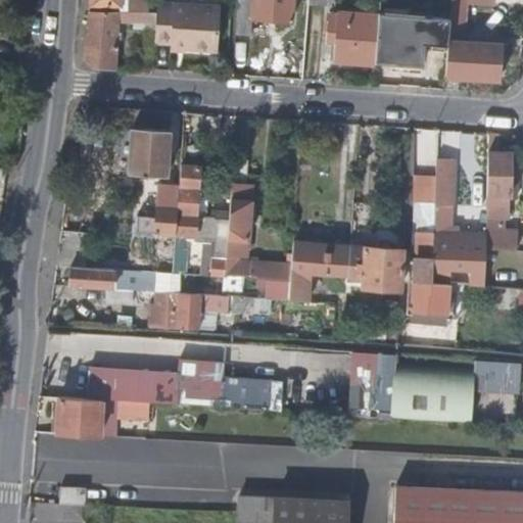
[(90,0),(90,12),(121,12),(121,0),(90,0)]
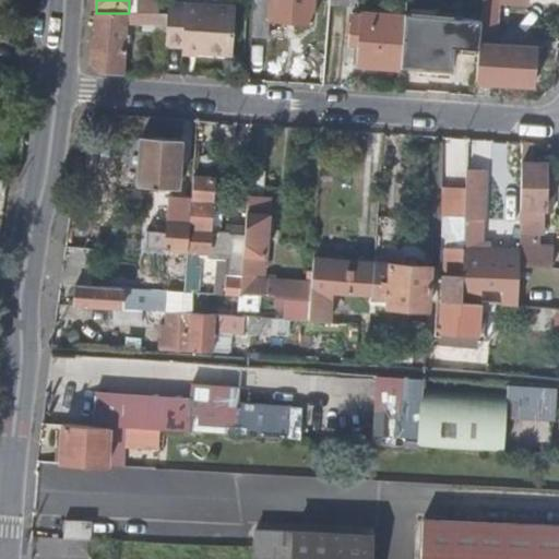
[(135,0),(137,13),(157,13),(157,0),(135,0)]
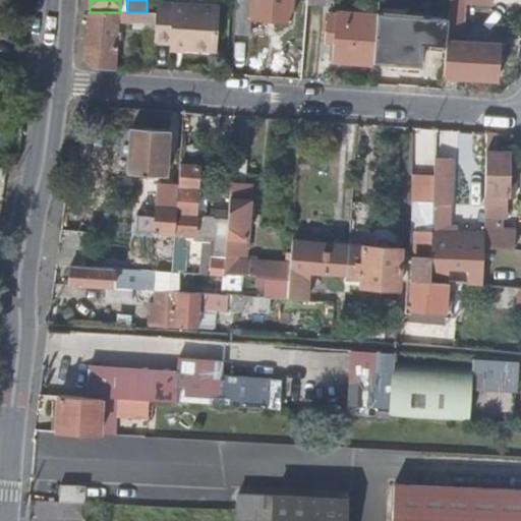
[(293,0),(237,0),(235,34),(252,35),(252,16),(292,19),(293,0)]
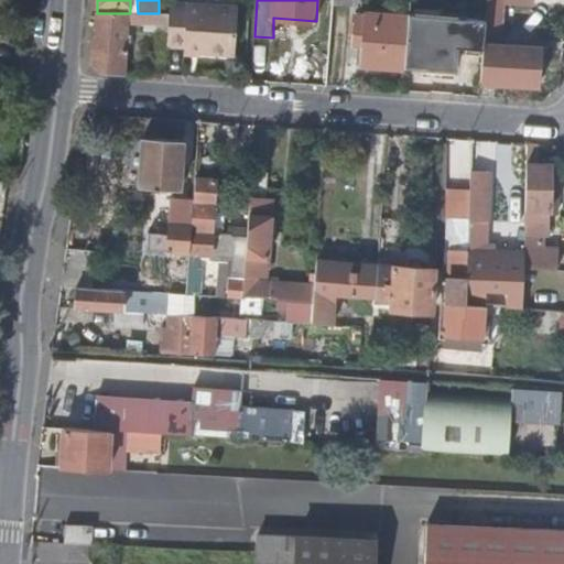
[(169,13),(166,44),(184,45),(184,49),(201,50),(201,52),(235,54),(237,7),(170,1),(169,13)]
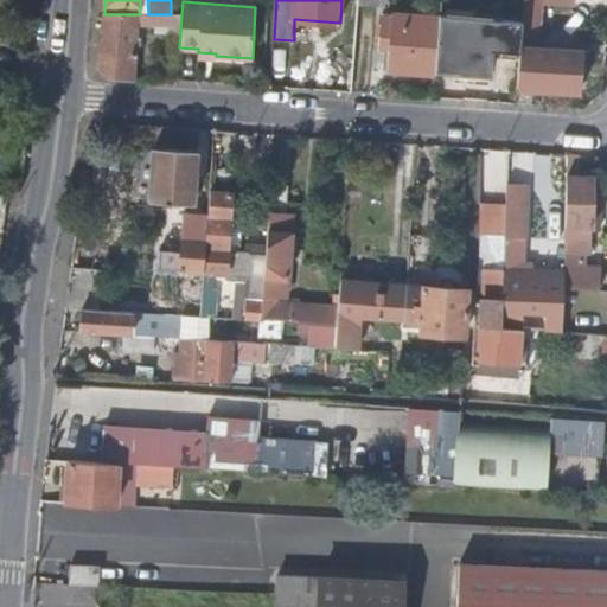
[(108,75),(128,77),(129,56),(135,57),(138,26),(157,26),(157,23),(171,23),(172,14),(171,14),(148,14),(140,14),(104,14),(97,64),(100,66),(108,75)]
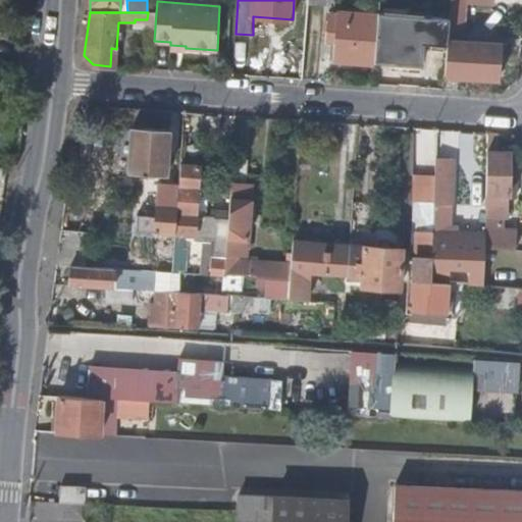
[(334,60),(375,63),(375,59),(379,15),(337,12),(337,14),(330,14),(328,30),(336,30),(334,60)]
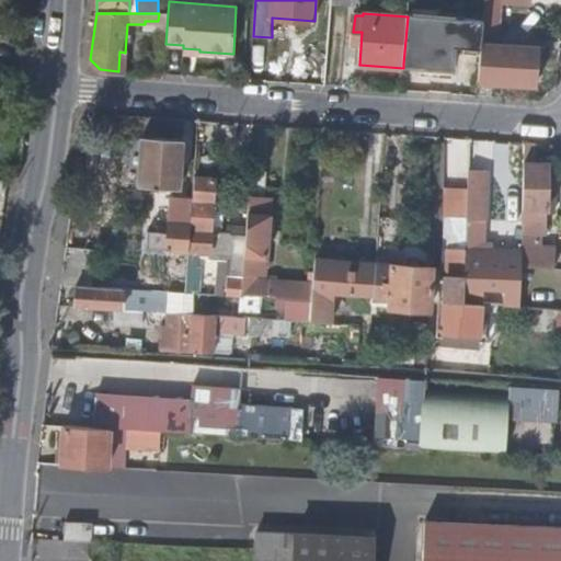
[(403,64),(403,68),(433,71),(437,16),(408,14),(408,16),(403,64)]
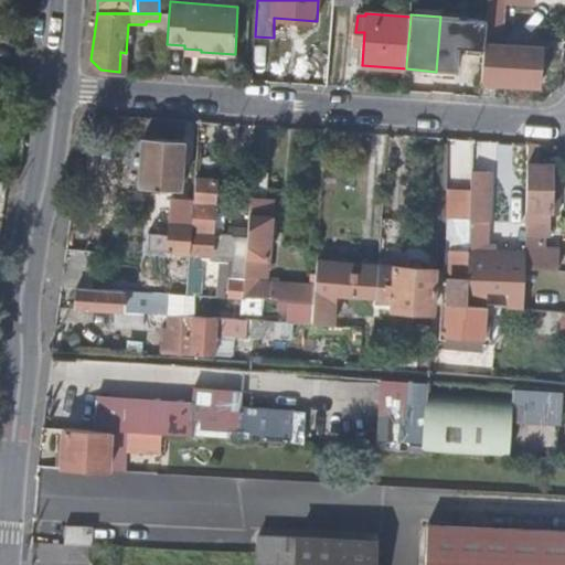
[(488,21),(459,19),(457,48),(484,50),(486,45),(488,21)]
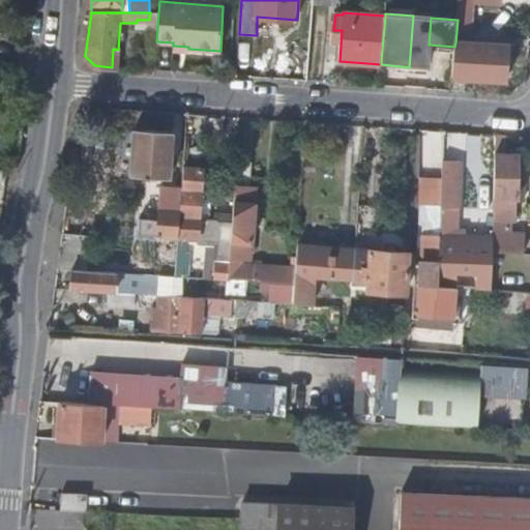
[(454,47),(452,75),(507,79),(509,45),(469,42),(468,43),(455,42),(454,47)]
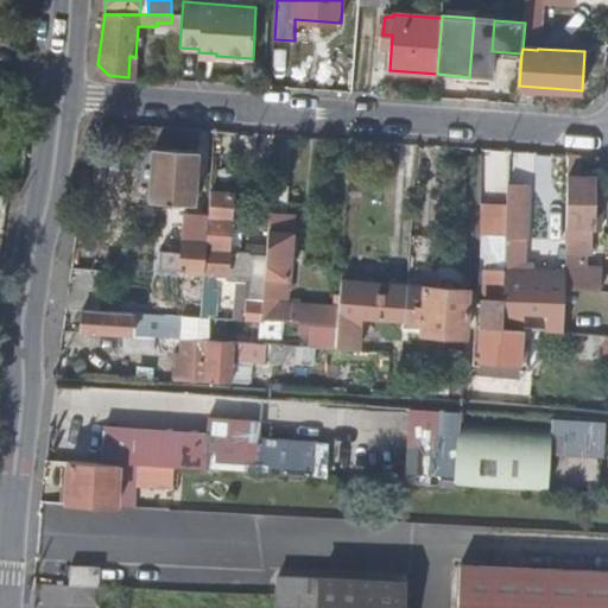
[(198,153),(153,150),(150,200),(172,202),(171,209),(178,209),(179,202),(195,203),(198,153)]
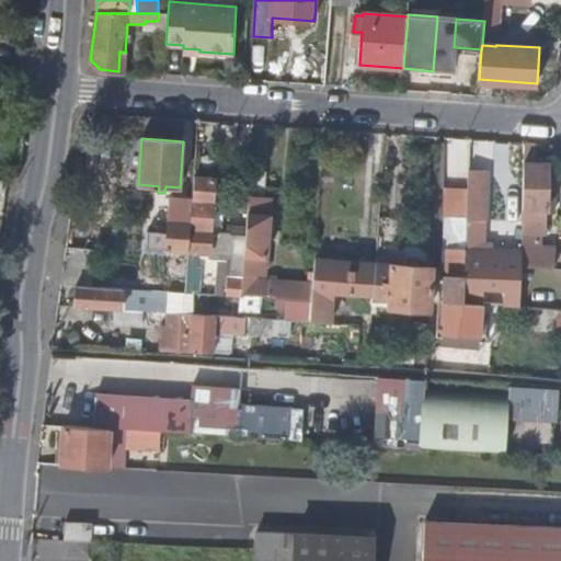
[(549,162),(524,162),(523,216),(537,217),(541,217),(541,209),(547,209),(546,212),(553,212),(554,195),(557,195),(557,182),(548,181),(549,162)]
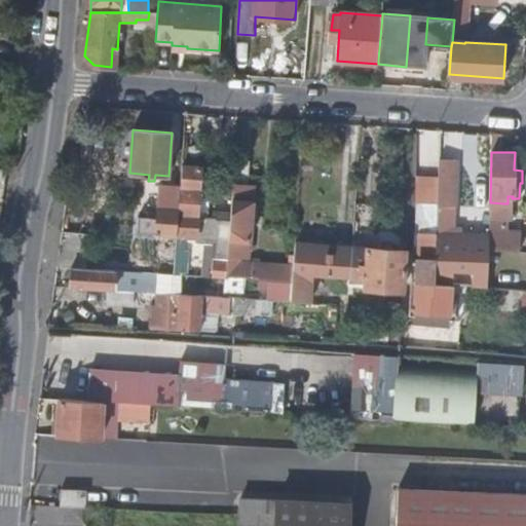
[(456,157),(439,156),(439,178),(438,202),(438,204),(454,204),(456,157)]
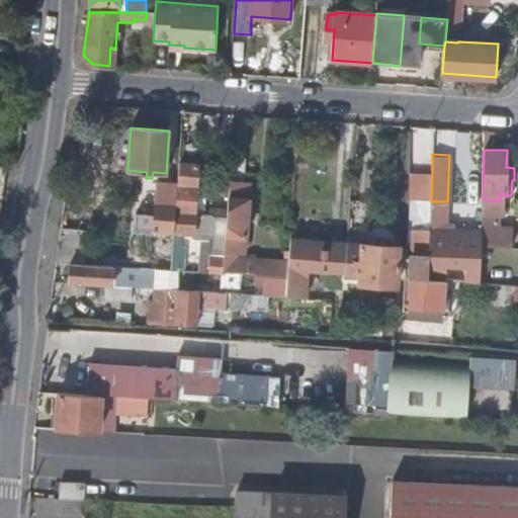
[(223,273),(254,275),(255,260),(243,260),(250,183),(244,182),(246,158),(232,157),(228,217),(223,273)]
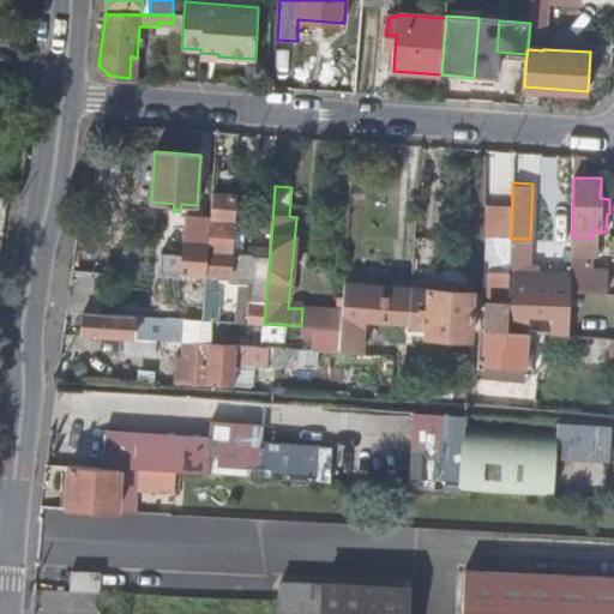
[(235,194),(212,192),(211,218),(208,274),(206,277),(230,278),(232,247),(234,214),(235,194)]
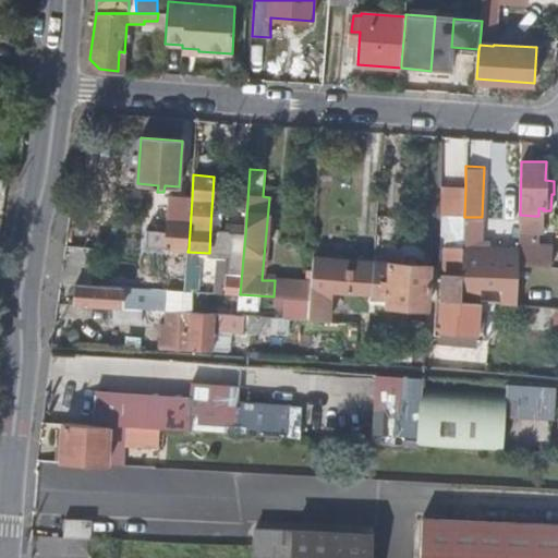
[(464,215),(465,189),(444,189),(444,214),(464,215)]
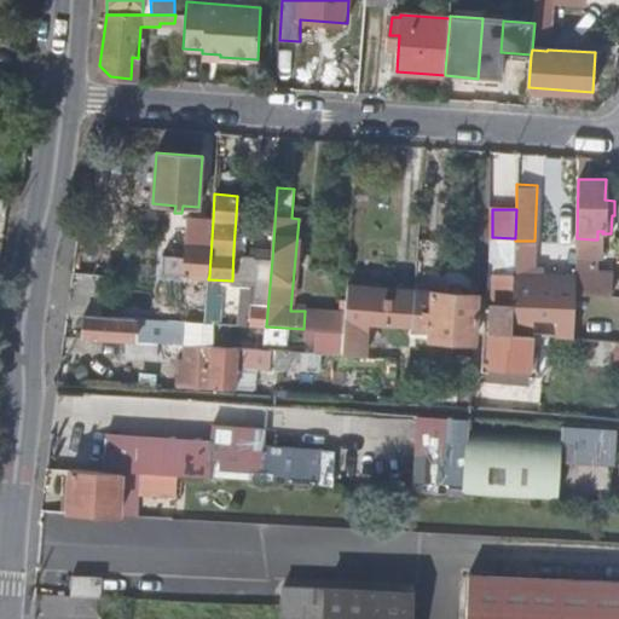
[(248,217),(236,215),(233,249),(246,250),(248,217)]
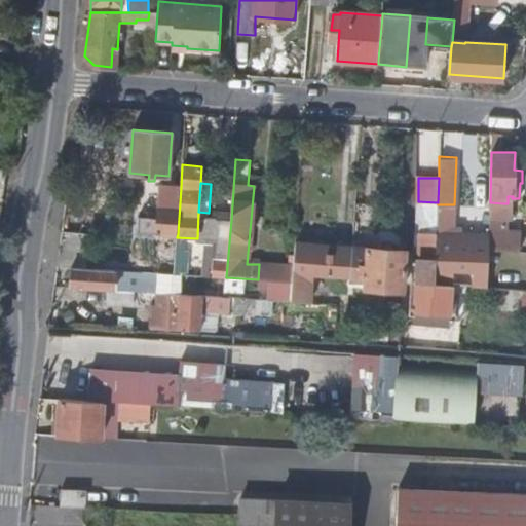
[(178,234),(181,187),(160,186),(157,232),(178,234)]
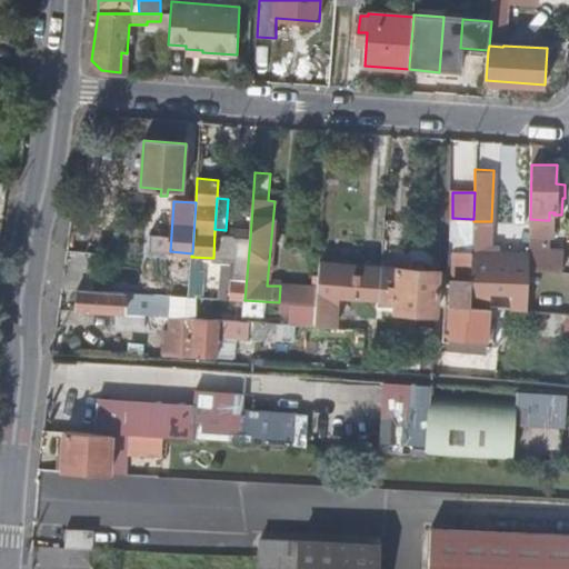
[(472,252),(473,221),(473,219),(452,218),(450,252),(449,252),(446,336),(490,339),(491,307),(470,306),(472,252)]
